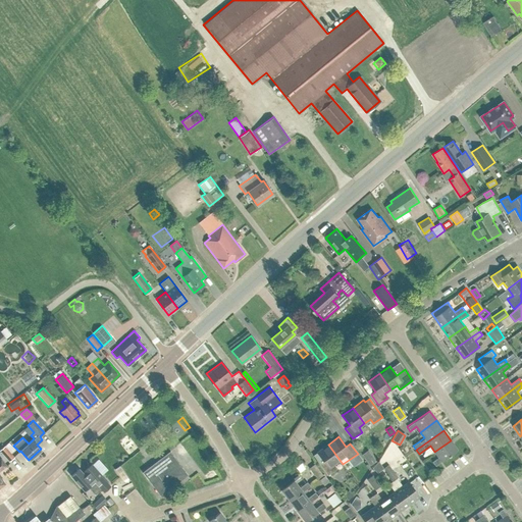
[(451,440),(434,452),(438,457),(432,462),(435,466),(441,461),(441,462),(458,450),(451,440)]
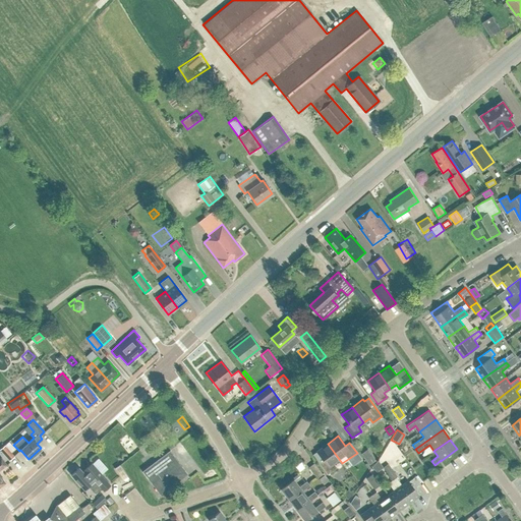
[(328,444),(316,451),(324,461),(320,464),(327,474),(336,467),(333,463),(339,459),(328,444)]
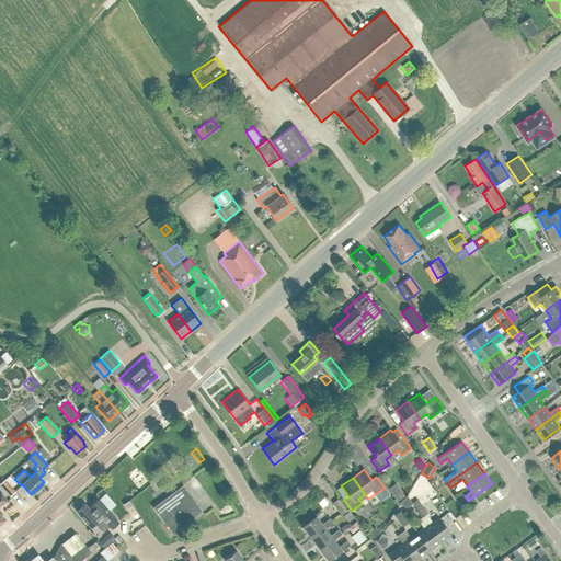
[(15,491),(4,479),(0,481),(0,484),(9,496),(15,491)]
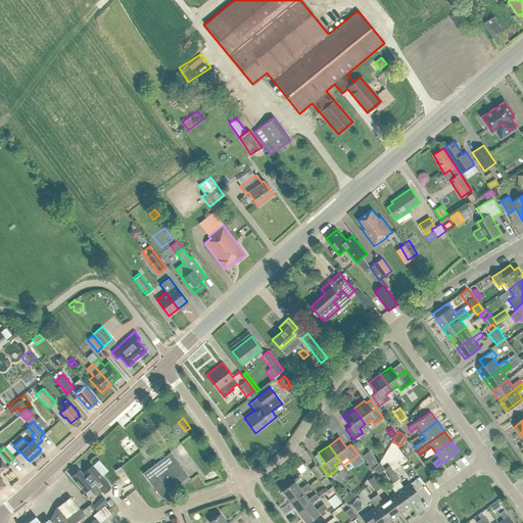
[(400,455),(395,447),(390,452),(395,458),(400,455)]
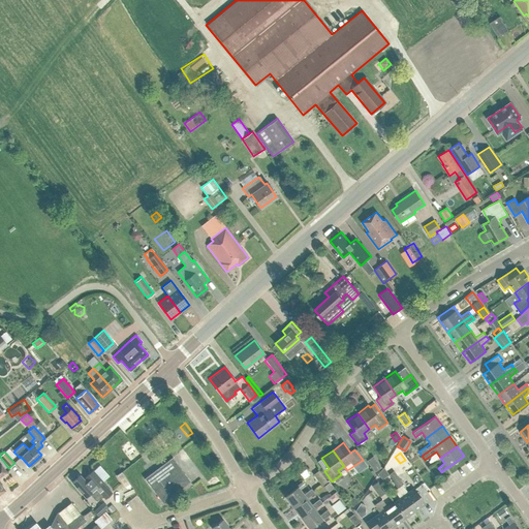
[(172,457),(144,478),(162,502),(190,480),(172,457)]
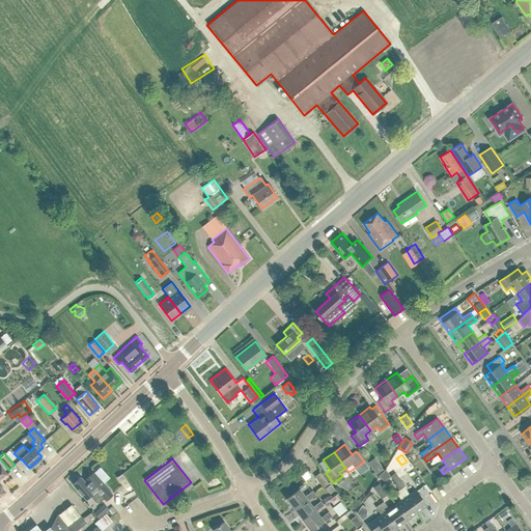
[(376,462),(371,465),(375,472),(382,469),(376,462)]
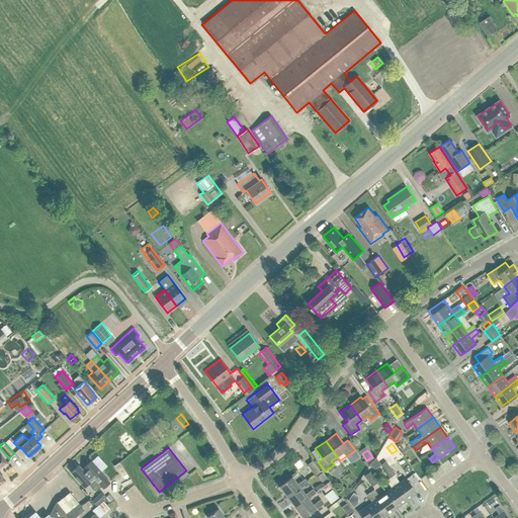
[(368,464),(370,466),(372,468),(373,469),(379,465),(378,462),(374,458),(374,457),(370,462),(368,464)]
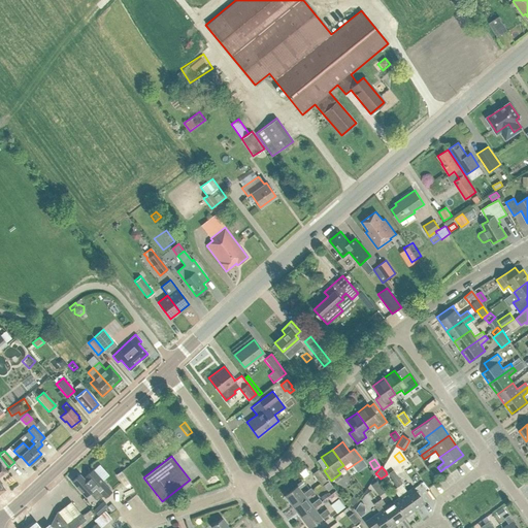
[(126,467),(119,470),(125,485),(132,481),(126,467)]
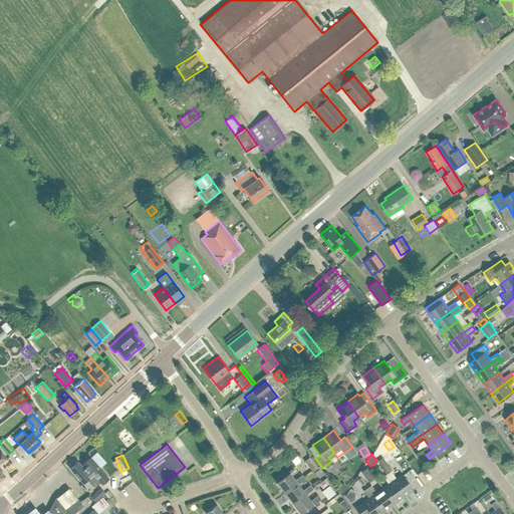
[(317,468),(309,456),(304,461),(312,472),(317,468)]
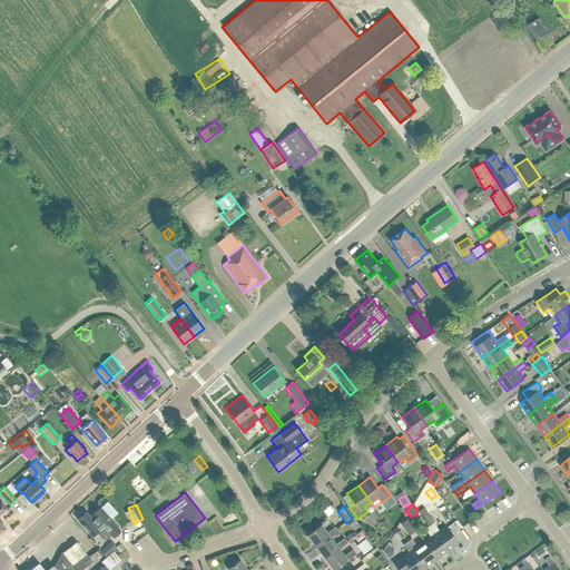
[(86,511),(77,520),(91,537),(97,531),(104,539),(109,534),(112,538),(120,530),(110,520),(111,519),(100,507),(90,514),(91,516),(90,517),(86,511)]
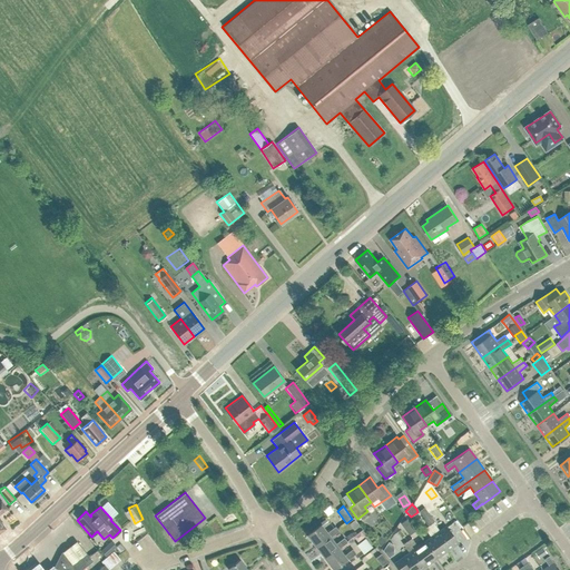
[(430,507),(425,511),(432,518),(436,512),(430,507)]
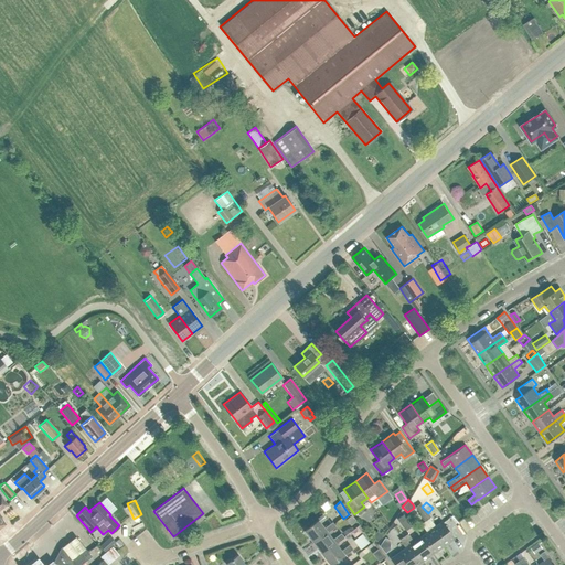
[(479,519),(487,514),(481,507),(475,511),(479,519)]
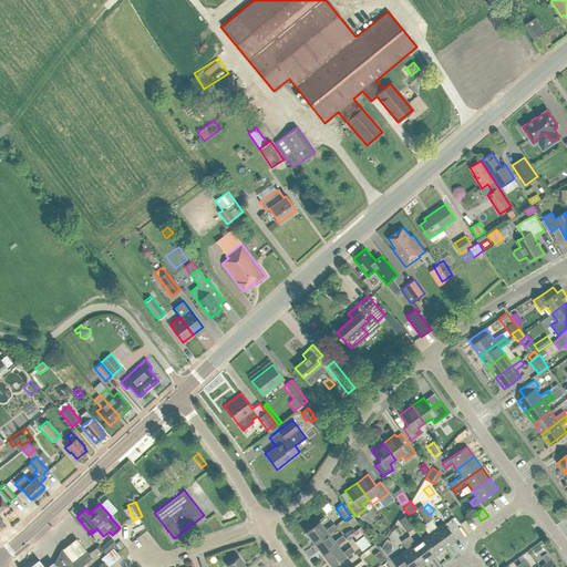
[(398,521),(402,527),(409,524),(403,516),(398,521)]
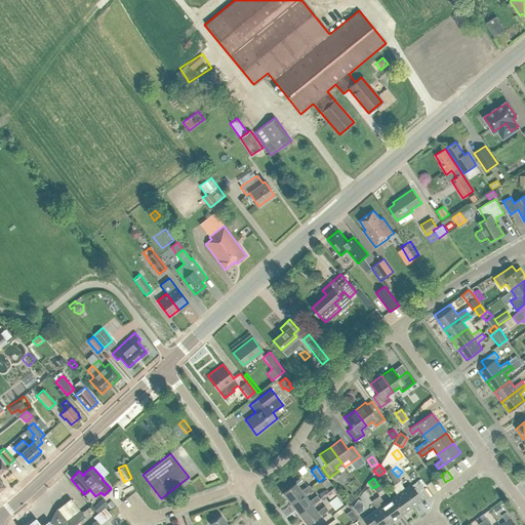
[(412,508),(422,501),(411,485),(405,489),(400,481),(396,484),(412,508)]
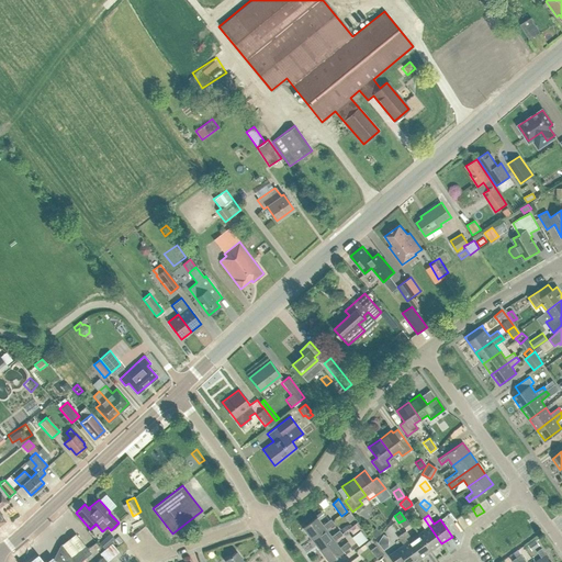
[(316,516),(302,527),(311,539),(325,528),(326,529),(334,524),(333,523),(330,519),(323,525),(316,516)]
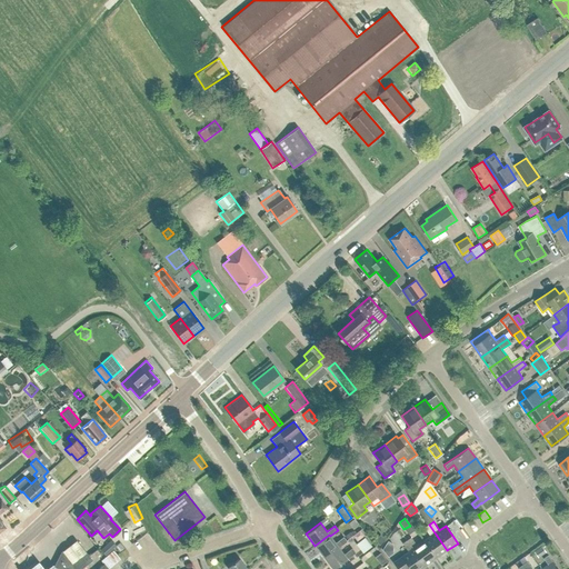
[(430,536),(423,540),(436,558),(447,550),(429,525),(425,528),(430,536)]
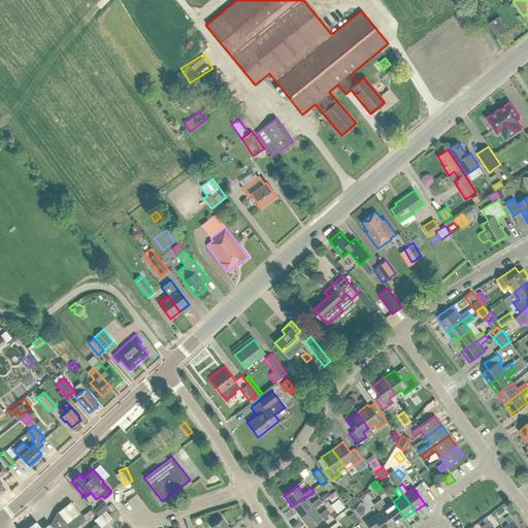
[(358,501),(354,495),(349,500),(353,505),(358,501)]
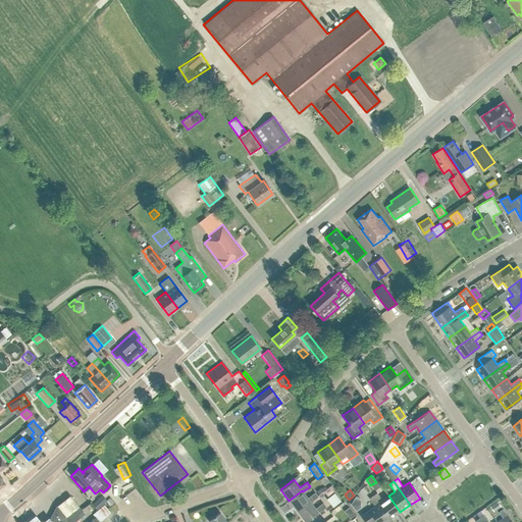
[(302,490),(289,501),(297,511),(309,501),(310,502),(318,497),(315,492),(307,498),(303,491),(302,490)]
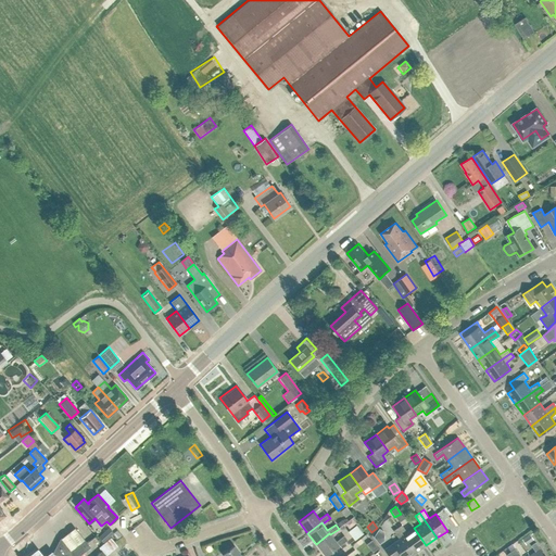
[(402,525),(397,528),(415,553),(426,545),(414,528),(407,532),(402,525)]
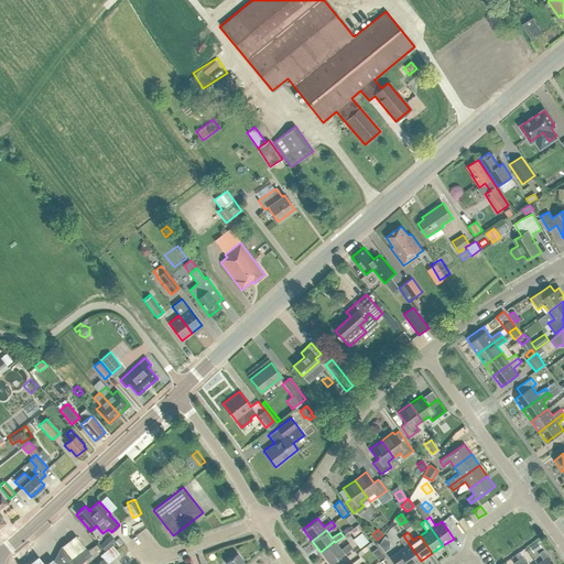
[(351,540),(359,548),(367,541),(360,533),(351,540)]
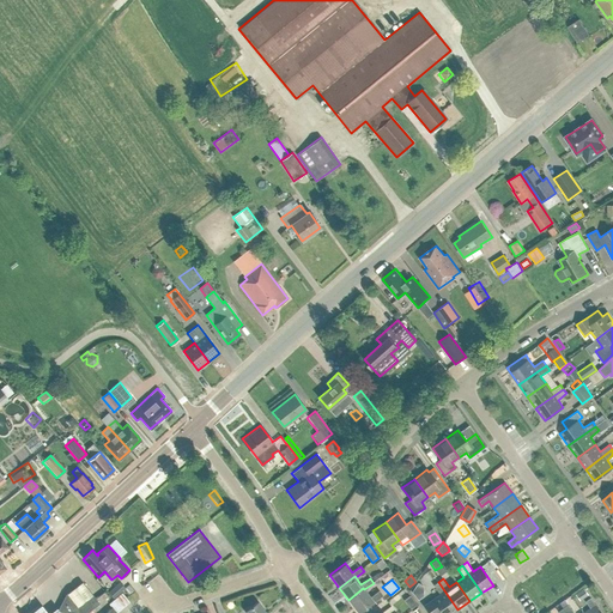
[(82,582),(67,593),(65,595),(58,610),(59,612),(85,612),(99,604),(82,582)]
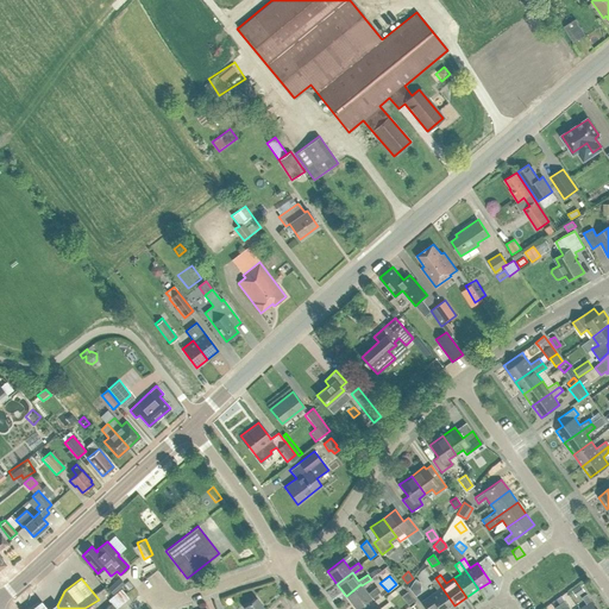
[(107,589),(112,594),(123,584),(118,578),(107,589)]
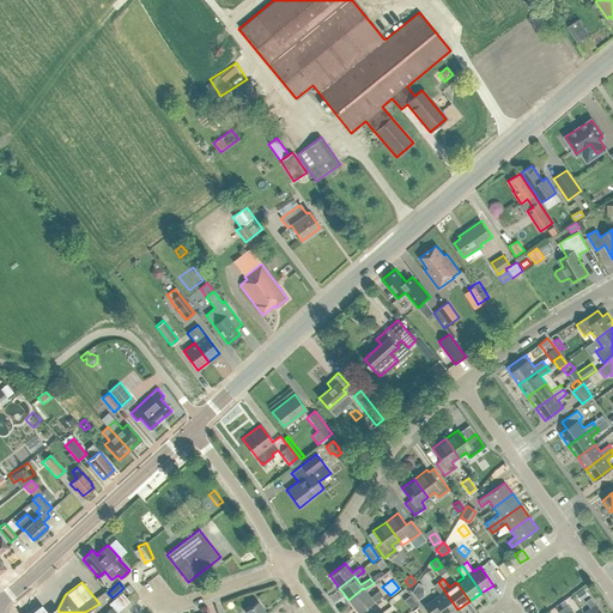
[(432,599),(424,606),(429,612),(437,612),(441,611),(442,612),(451,612),(457,610),(438,582),(434,584),(439,594),(432,599)]
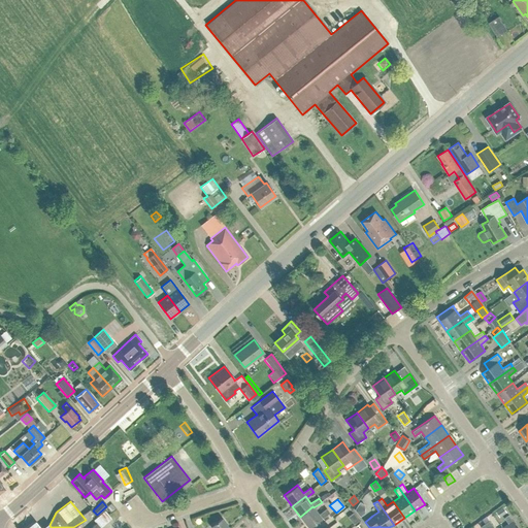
[(312,506),(300,517),(308,527),(321,518),(322,519),(329,513),(326,508),(319,514),(314,507),(312,506)]
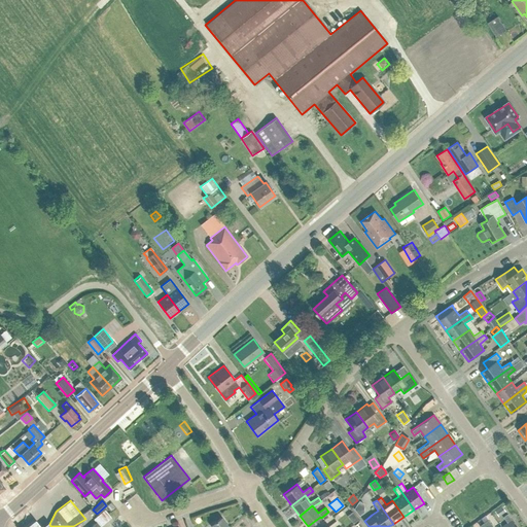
[(493,511),(497,517),(504,512),(500,506),(493,511)]
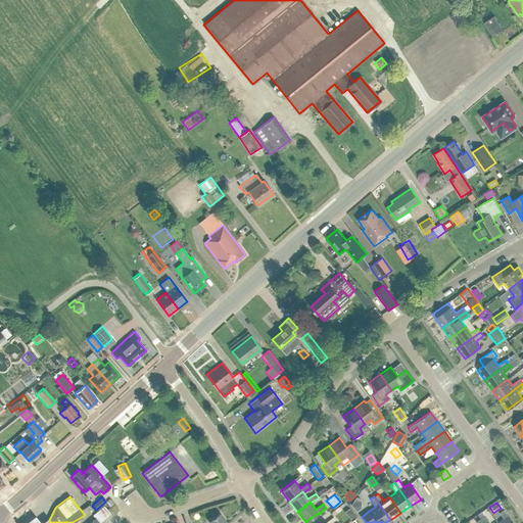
[(353,504),(349,507),(353,514),(359,511),(353,504)]
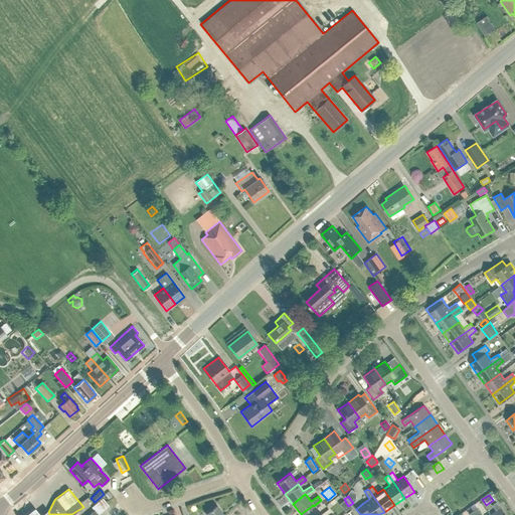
[(240,514),(250,514),(253,514),(243,497),(233,502),(240,514)]
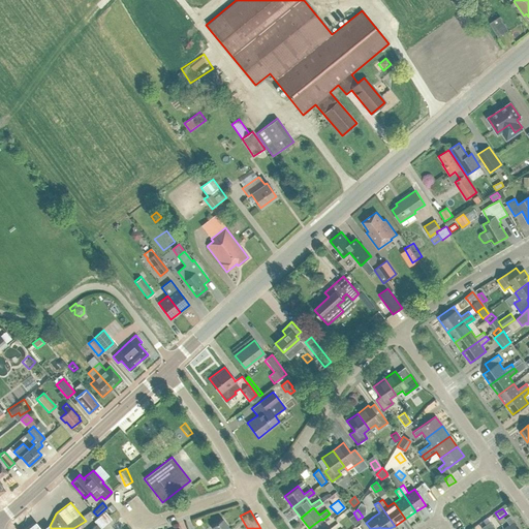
[(91,528),(99,528),(111,519),(104,511),(94,521),(97,524),(91,528)]
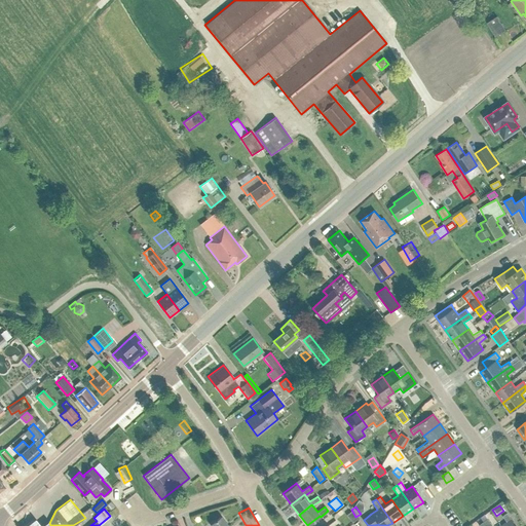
[(350,511),(345,515),(351,523),(357,519),(350,511)]
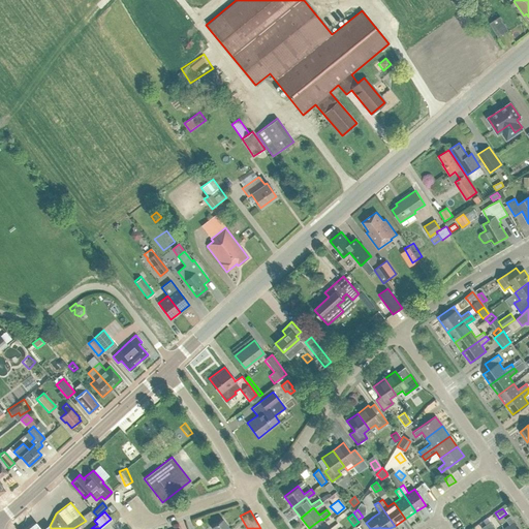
[(518,528),(514,522),(508,516),(504,519),(508,525),(503,528),(518,528)]
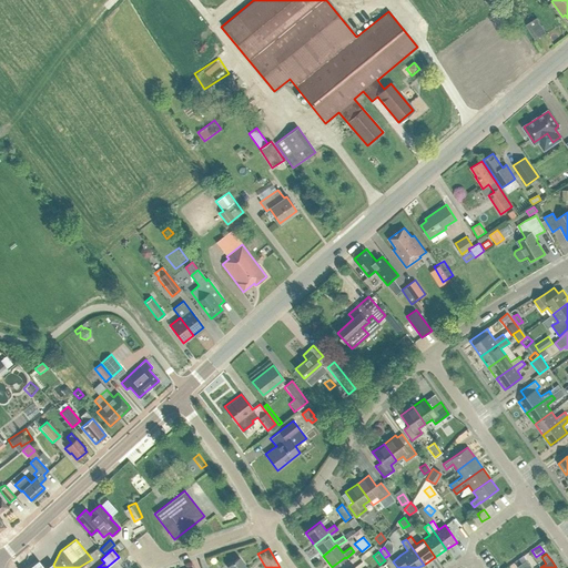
[(246,567),(239,557),(226,566),(227,567),(246,567)]
